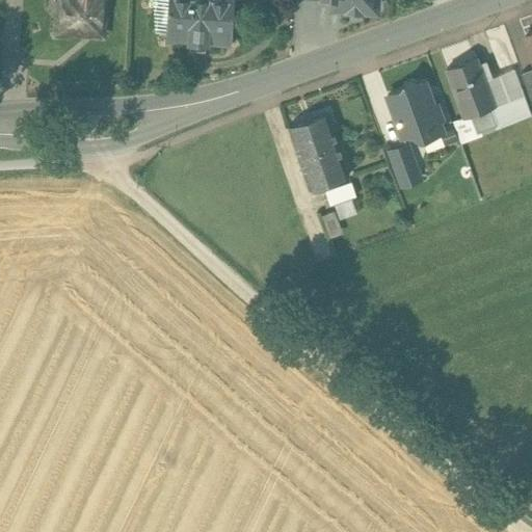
[(62,0),(62,12),(58,16),(70,30),(92,31),(101,24),(102,0),(62,0)]
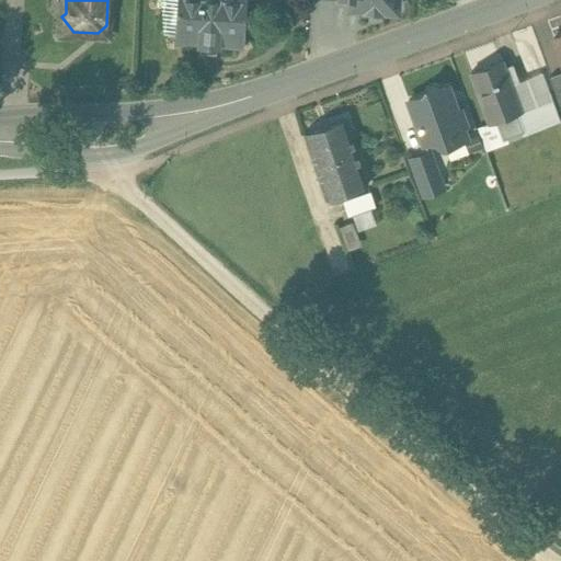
[(180,0),(178,39),(241,44),(244,0),(180,0)]
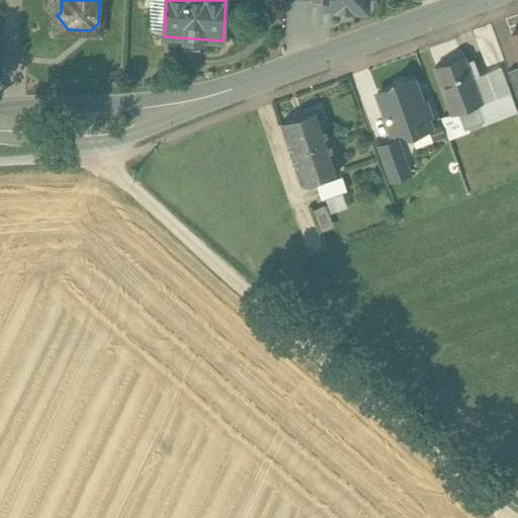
[(464,56),(435,67),(452,113),(461,110),(482,103),(472,78),(478,76),(471,61),(466,63),(464,56)]
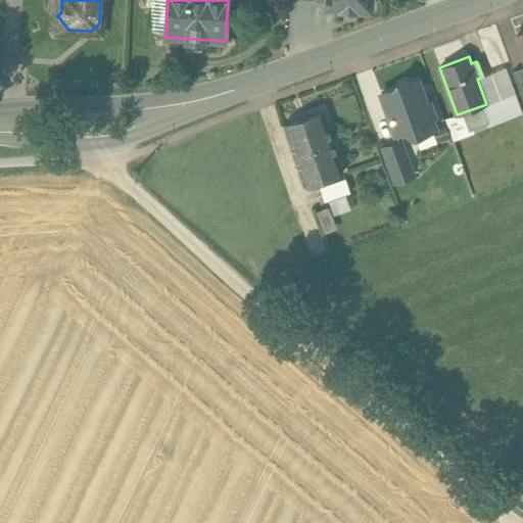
[(522,66),(513,70),(522,99),(522,66)]
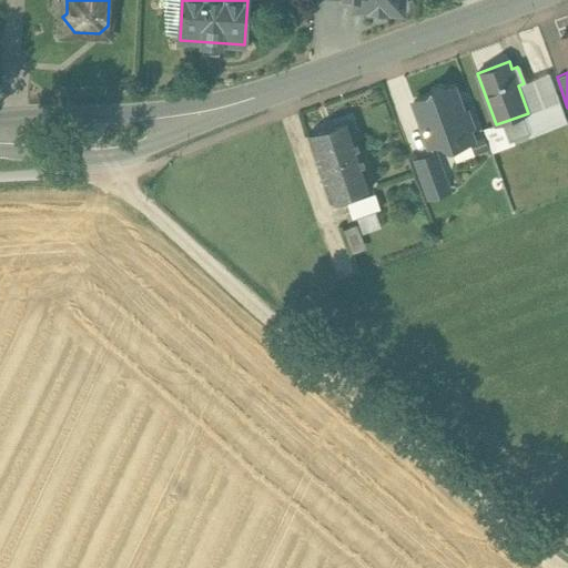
[(555,92),(536,79),(524,83),(518,85),(528,113),(534,111),(546,107),(554,128),(567,122),(555,93),(555,92)]
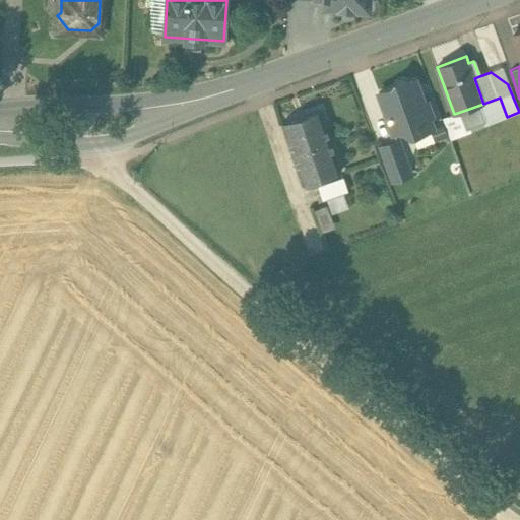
[(415,79),(409,81),(404,79),(397,81),(395,86),(379,92),(393,133),(430,121),(415,79)]
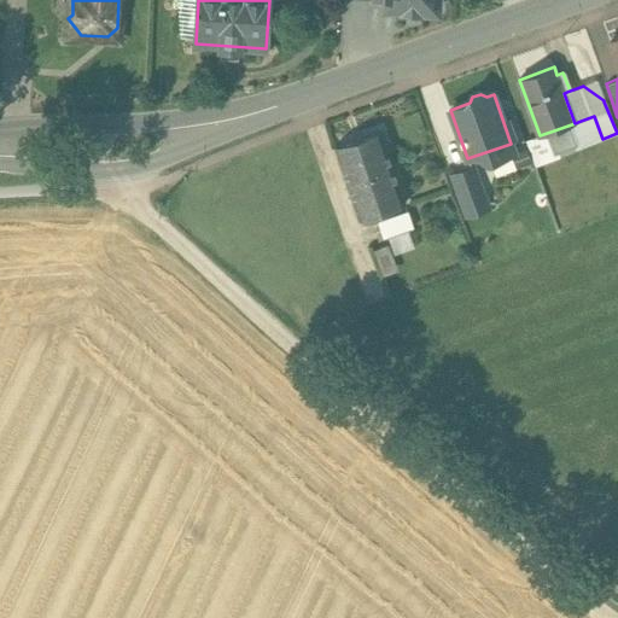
[(594,116),(581,121),(590,144),(602,139),(594,116)]
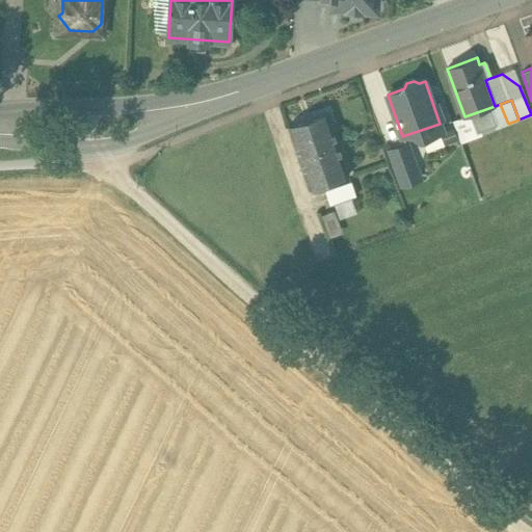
[(327,113),(288,127),(310,189),(349,176),(327,113)]
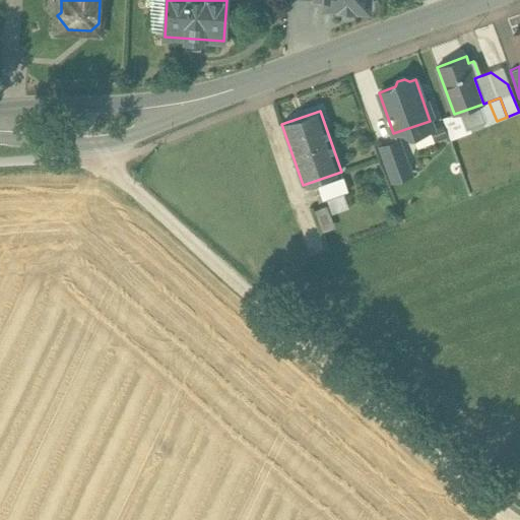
[(454,114),(444,118),(451,138),(471,131),(463,111),(454,114)]
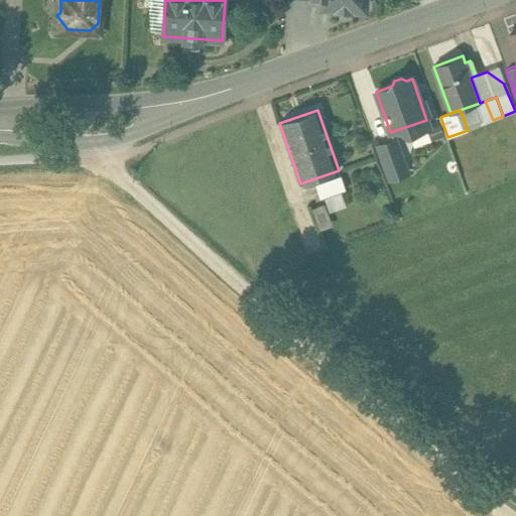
[(394,140),(379,145),(391,179),(407,173),(394,140)]
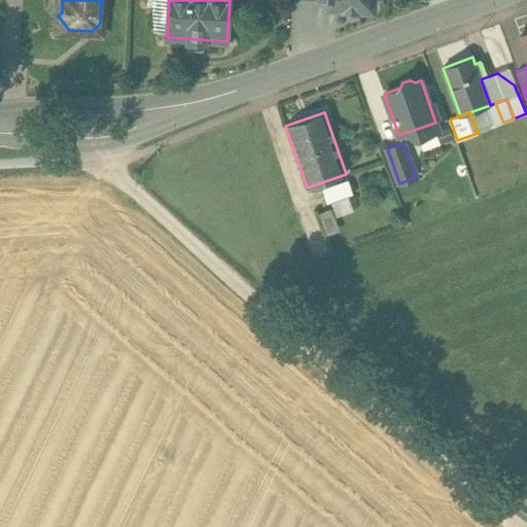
[(321,188),(326,204),(330,202),(348,197),(353,195),(348,179),(321,188)]
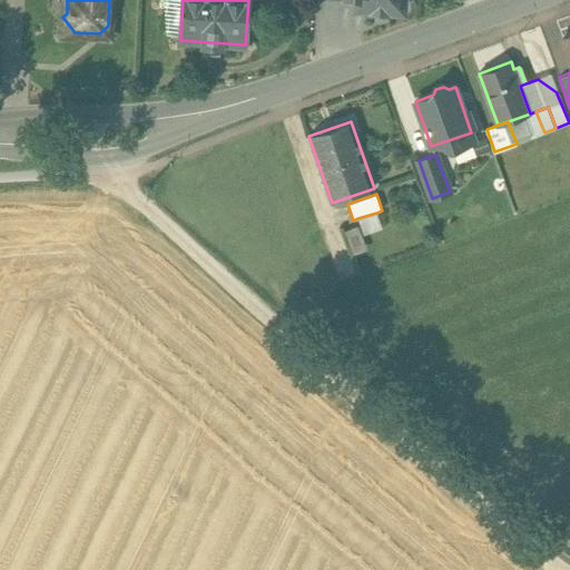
[(376,213),(357,218),(364,236),(383,231),(376,213)]
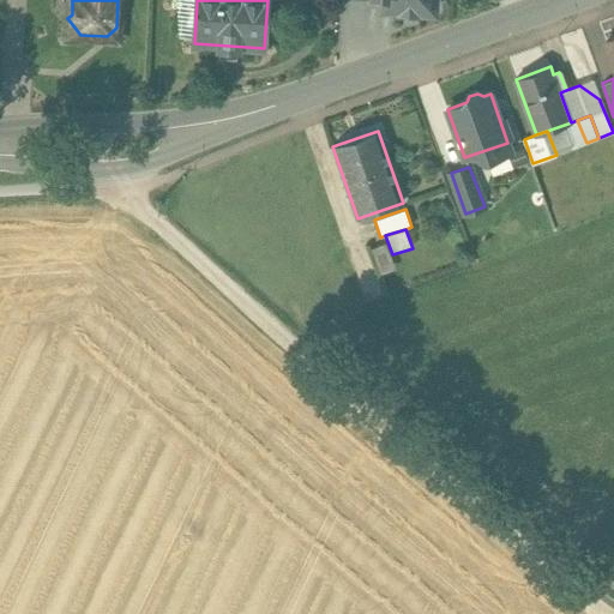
[(396,271),(386,245),(371,250),(381,277),(396,271)]
